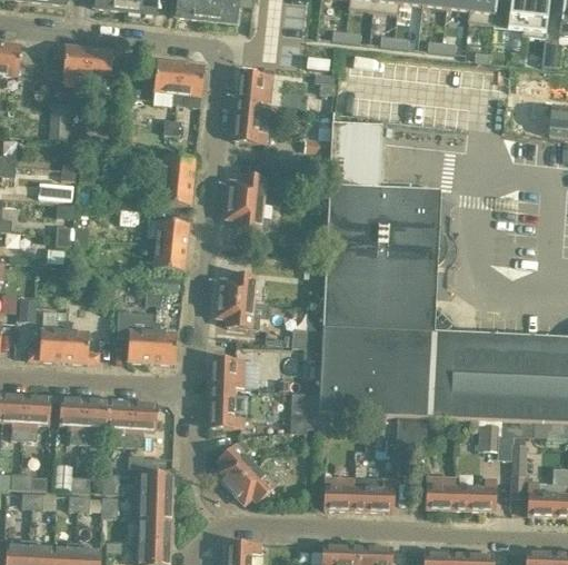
[(126,10),(127,0),(92,0),(92,7),(126,10)]
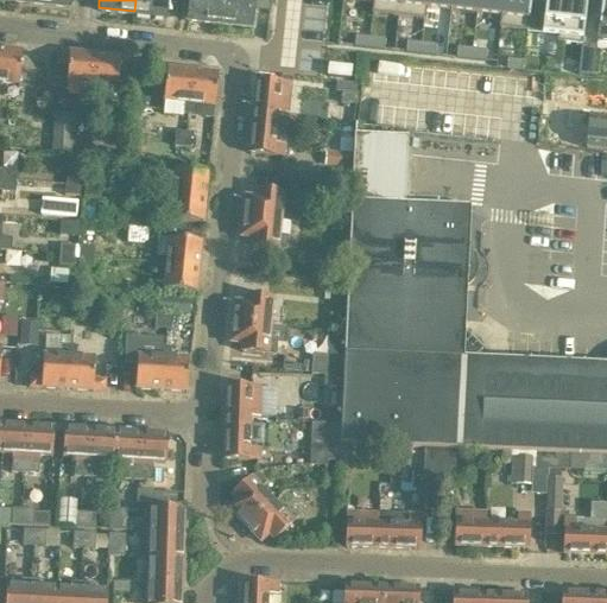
[(136,0),(134,11),(169,16),(171,0),(136,0)]
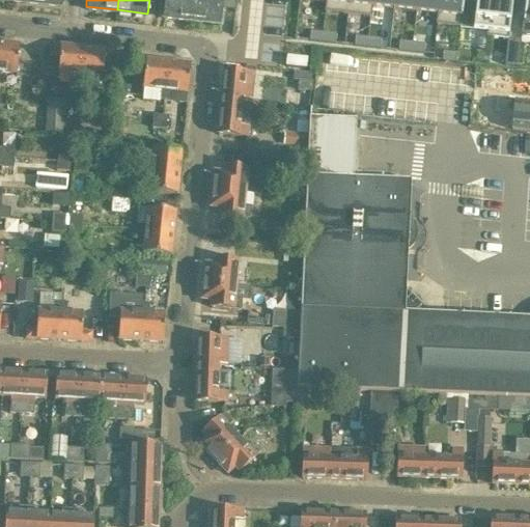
[(192,18),(194,0),(163,0),(161,15),(192,18)]
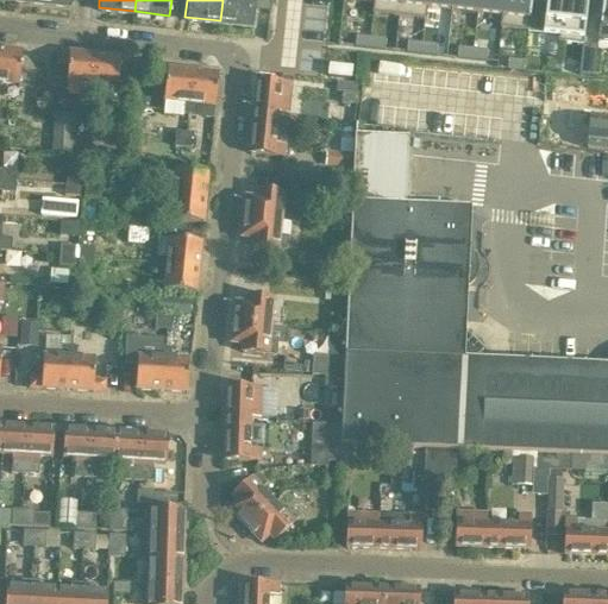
[(223,0),(220,20),(256,25),(258,0),(223,0)]
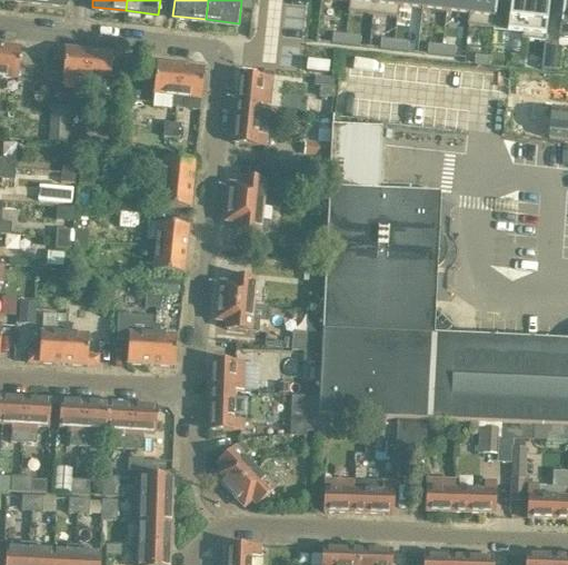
[(422,0),(422,8),(446,11),(447,0),(422,0)]
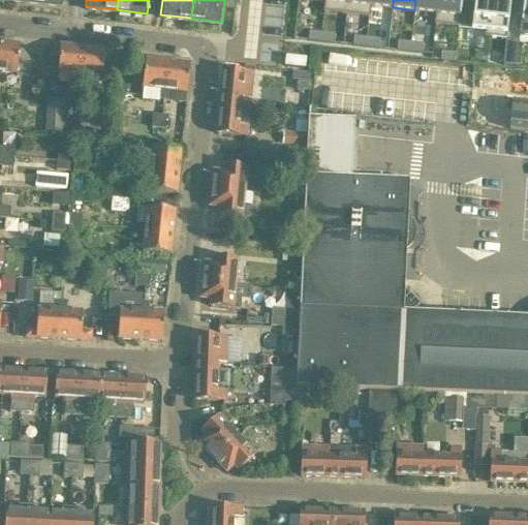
[(415,0),(414,10),(437,12),(438,0),(415,0)]
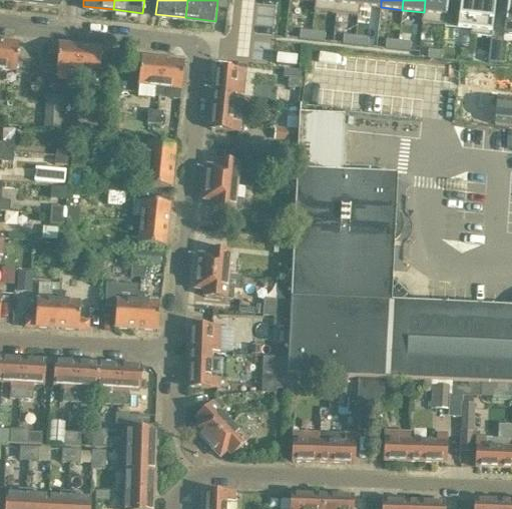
[(425,0),(424,12),(446,14),(448,0),(425,0)]
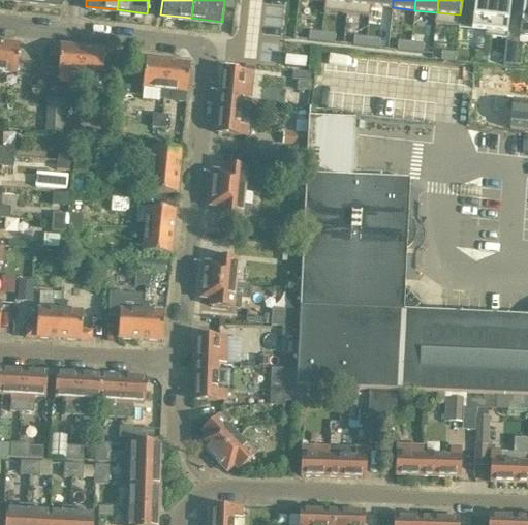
[(460,14),(459,27),(471,28),(474,0),(462,0),(460,14)]
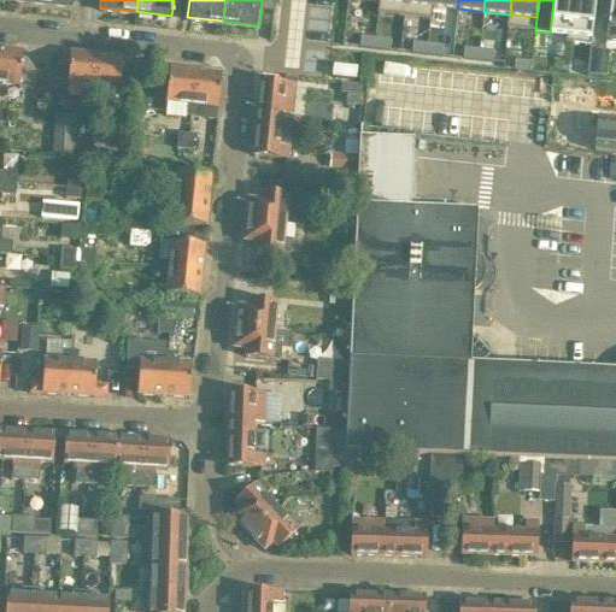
[(553,0),(550,33),(591,37),(596,0),(553,0)]
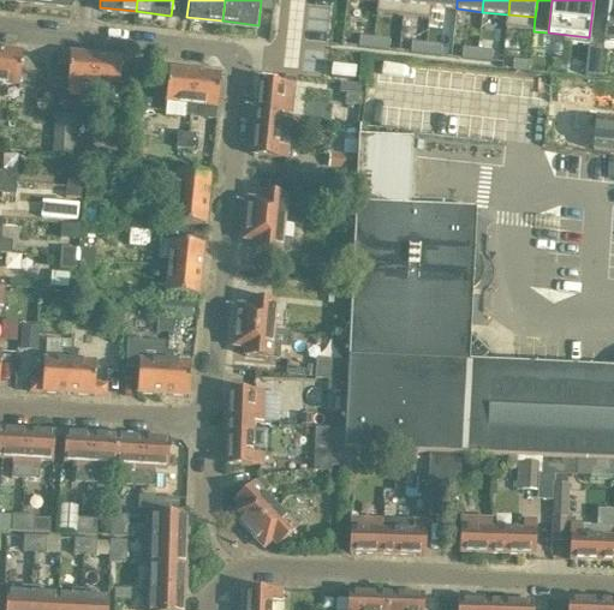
[(359,34),(359,45),(374,46),(375,35),(359,34)]
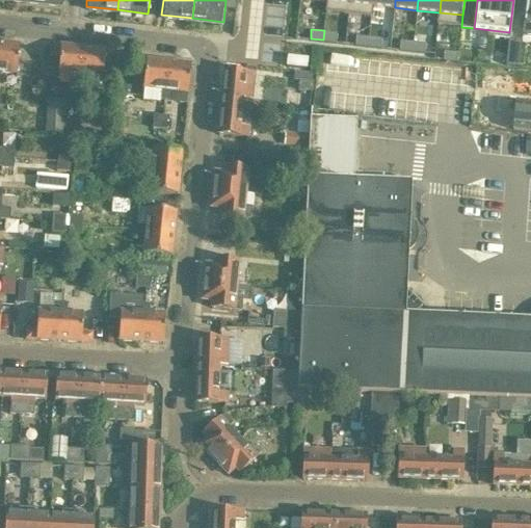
[(324,30),(323,40),(337,41),(338,32),(324,30)]
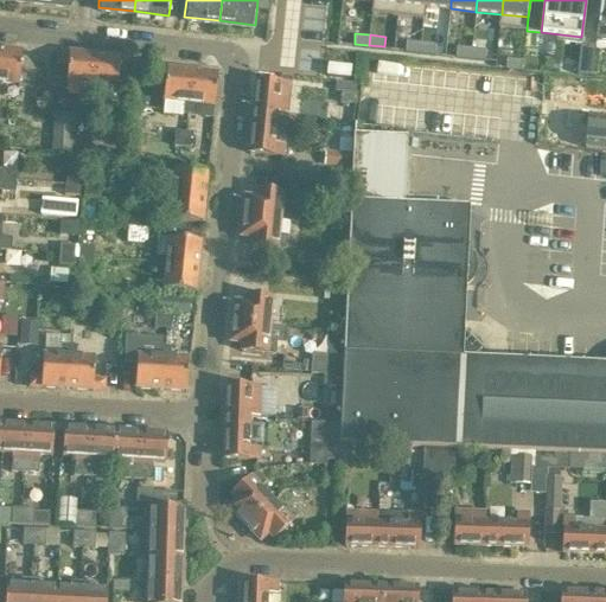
[(406,39),(404,49),(420,51),(421,40),(406,39)]
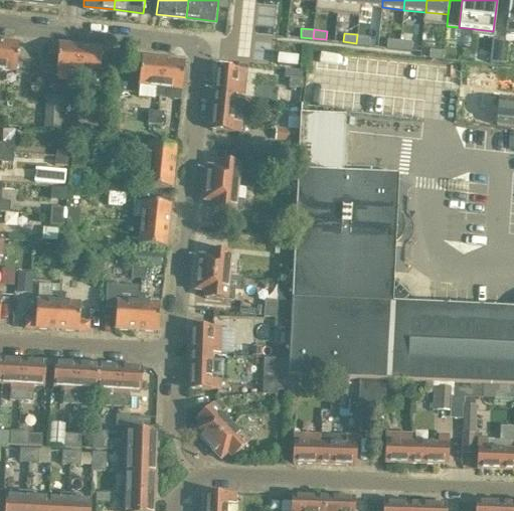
[(357,34),(356,43),(369,44),(370,35),(357,34)]
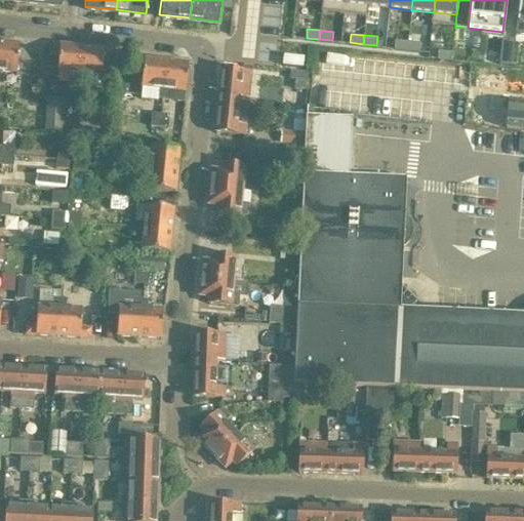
[(395,38),(394,47),(407,48),(408,39),(395,38)]
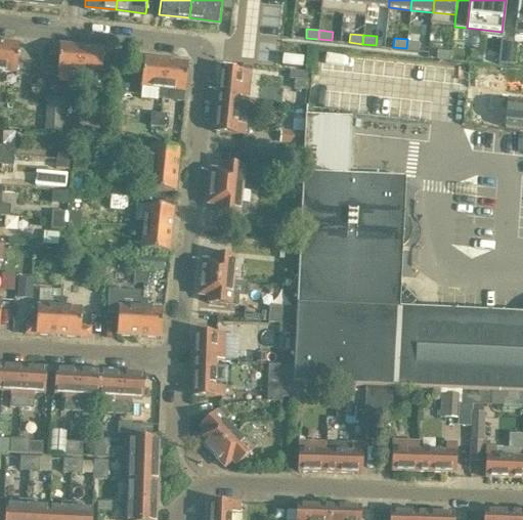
[(502,38),(498,63),(512,65),(514,39),(502,38)]
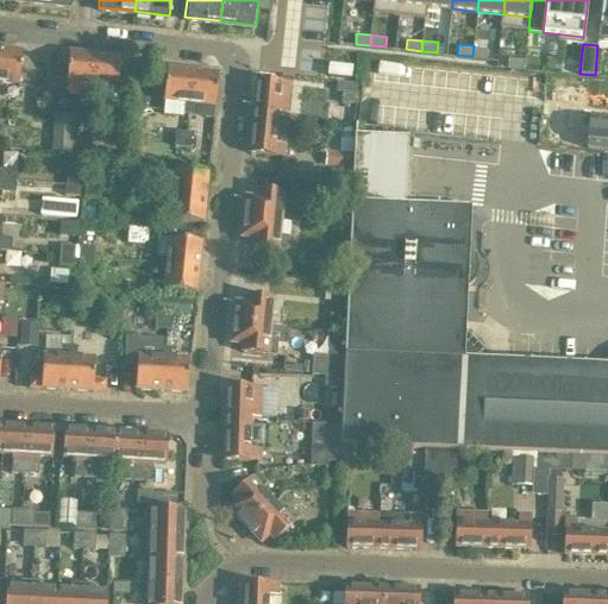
[(24,49),(0,45),(0,86),(1,80),(20,82),(24,49)]
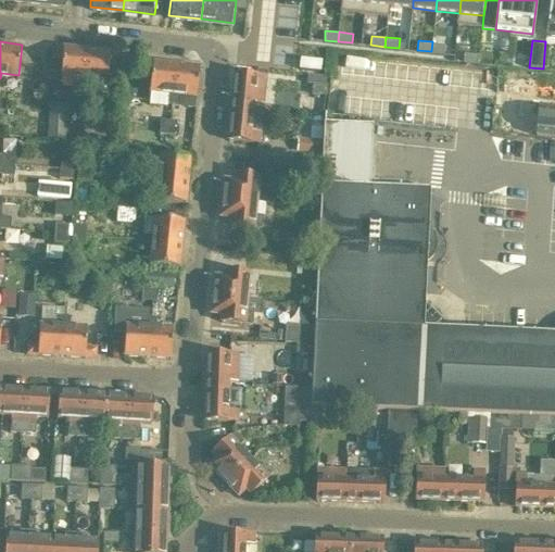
[(445,44),(432,42),(431,51),(444,53),(445,44)]
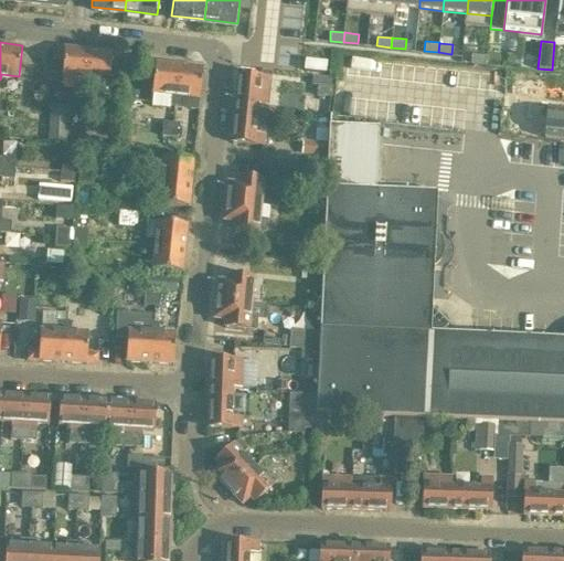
[(84,88),(88,49),(53,44),(52,56),(63,57),(61,76),(78,77),(77,88),(84,88)]
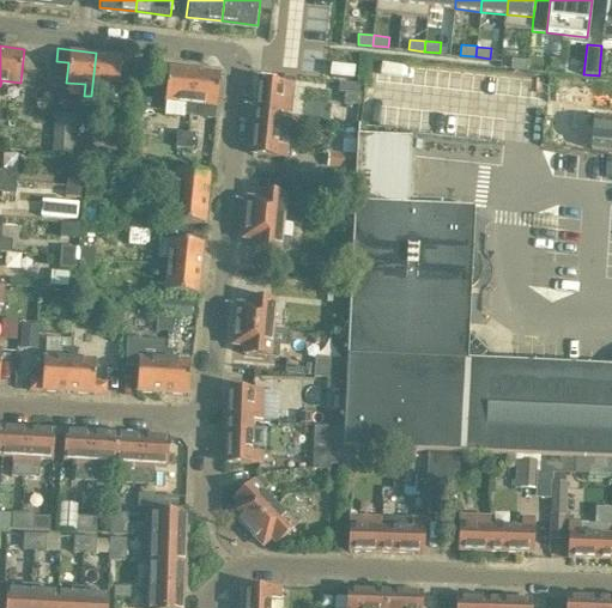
[(134,56),(96,53),(91,96),(98,97),(101,86),(120,89),(122,67),(133,68),(134,56)]
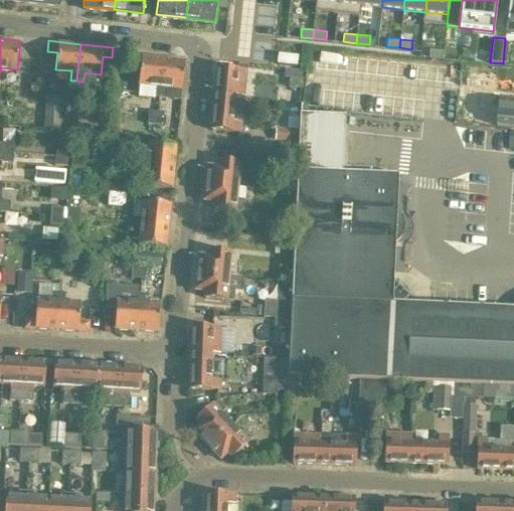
[(432,47),(431,56),(443,57),(444,49),(432,47)]
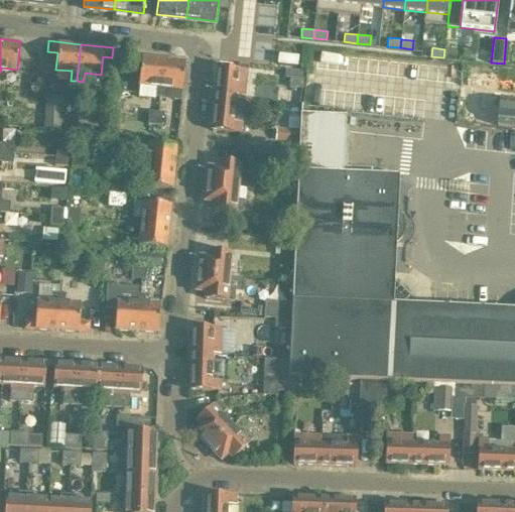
[(159,95),(163,57),(141,54),(137,83),(154,85),(153,94),(159,95)]
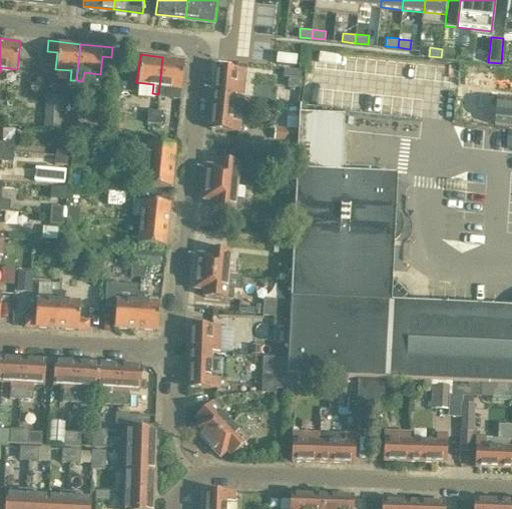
[(299,57),(278,55),(277,66),(297,68),(299,57)]
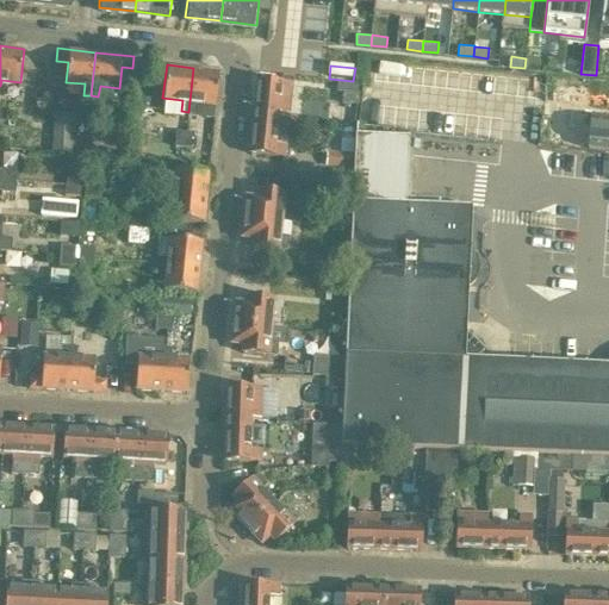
[(193,68),(188,112),(196,112),(198,101),(216,104),(221,72),(193,68)]
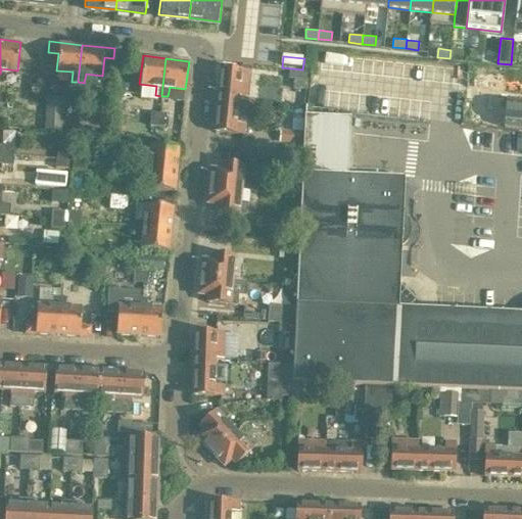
[(222,66),(218,98),(238,100),(239,95),(247,96),(250,69),(222,66)]
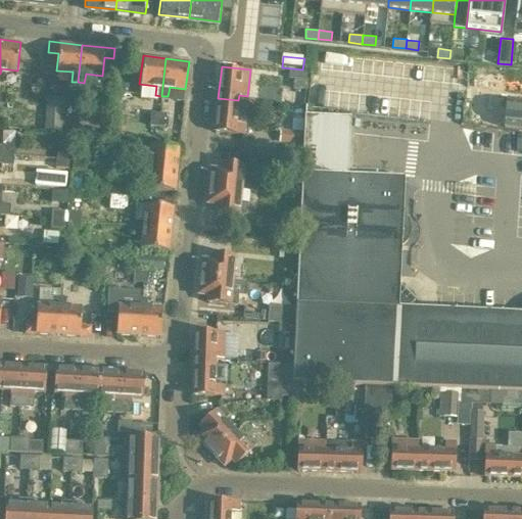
[(292,86),(307,88),(309,76),(294,75),(292,86)]
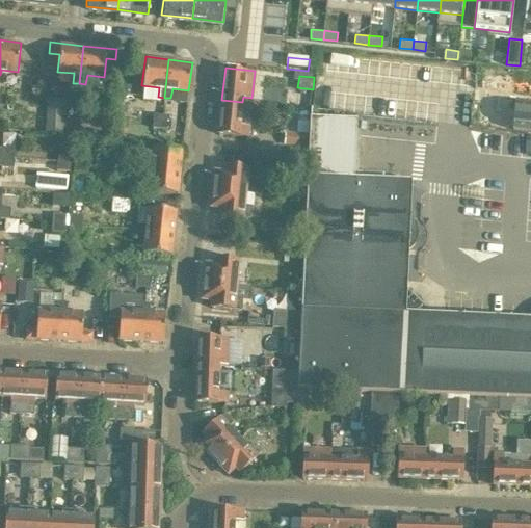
[(65,98),(47,96),(47,99),(36,98),(40,104),(38,109),(20,108),(20,121),(4,120),(4,128),(41,129),(42,114),(46,114),(45,130),(63,131),(65,98)]
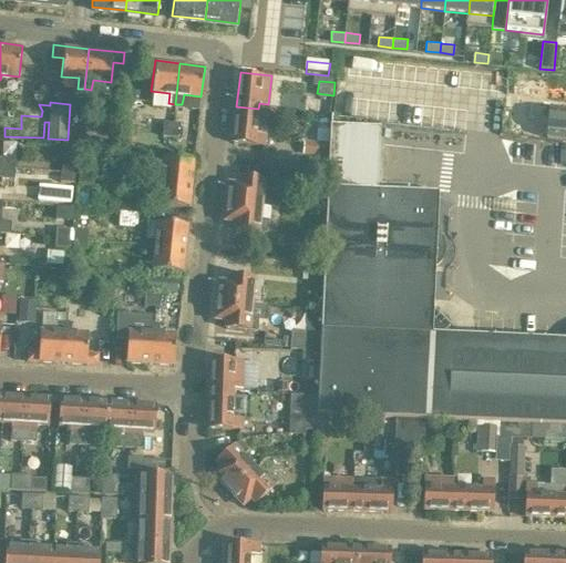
[(258,109),(236,106),(233,141),(265,144),(266,132),(256,131),(258,109)]
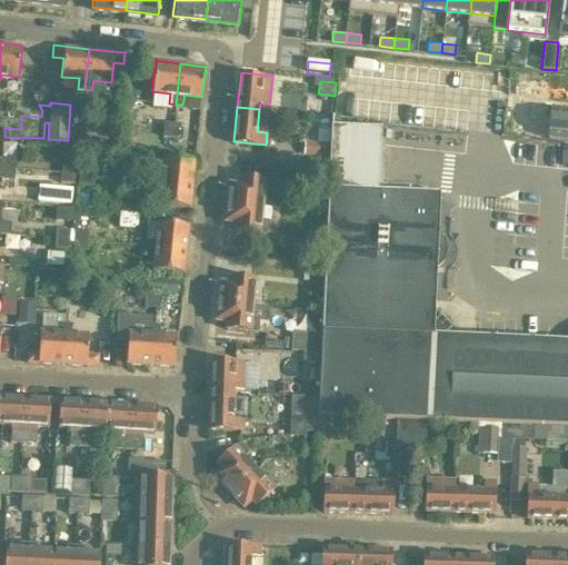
[(567,109),(551,108),(551,109),(549,131),(549,136),(567,138),(567,109)]
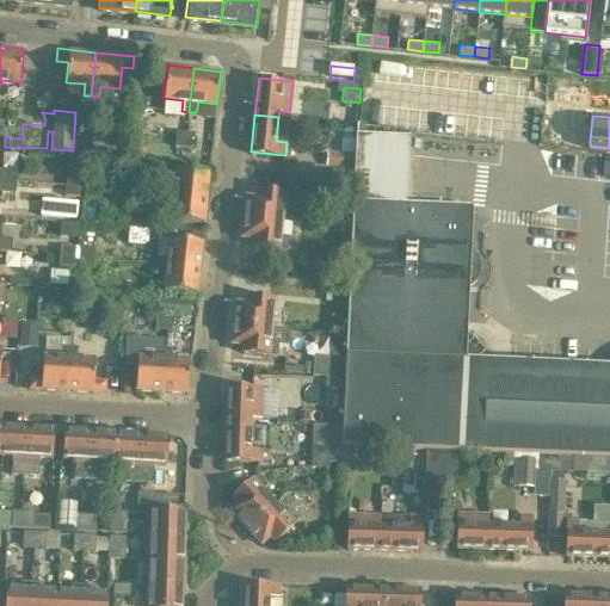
[(186,144),(188,129),(177,128),(176,143),(186,144)]
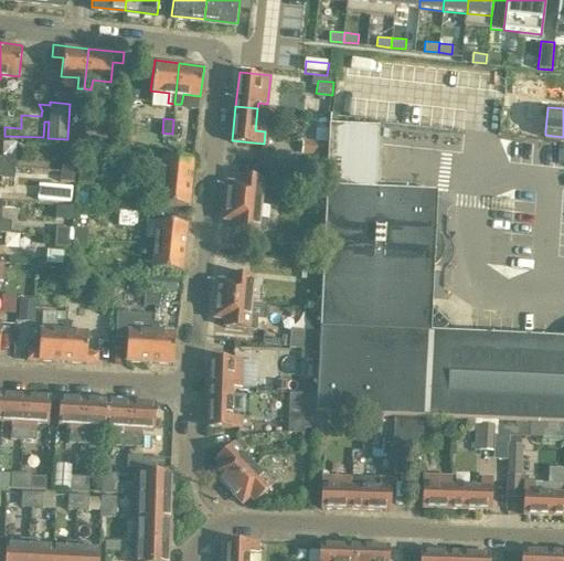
[(173,119),(172,134),(182,134),(183,119),(173,119)]
